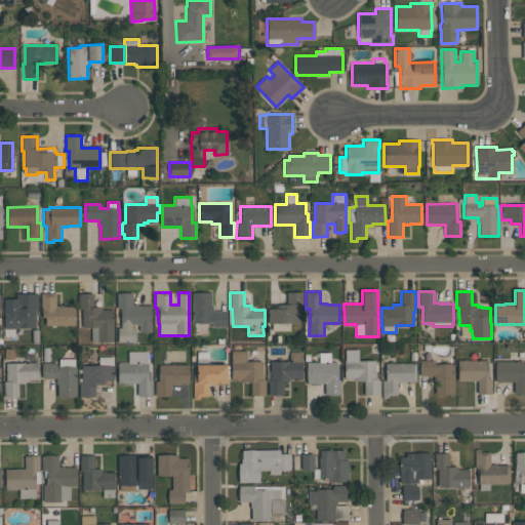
[(286,292),(301,292),(301,306),(300,306),(300,323),(289,323),(289,331),(274,331),(274,324),(268,324),(268,309),(278,309),(278,305),(287,305),(286,292)]
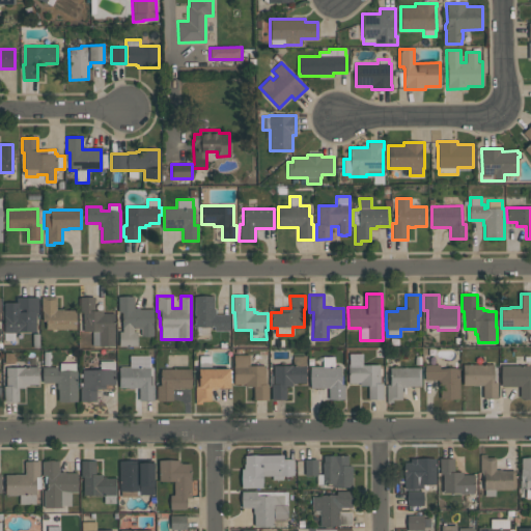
[(47,329),(47,319),(43,319),(43,313),(40,313),(40,297),(57,297),(57,309),(63,309),(63,310),(76,310),(76,329),(56,329),(56,331),(52,331),(52,329),(47,329)]
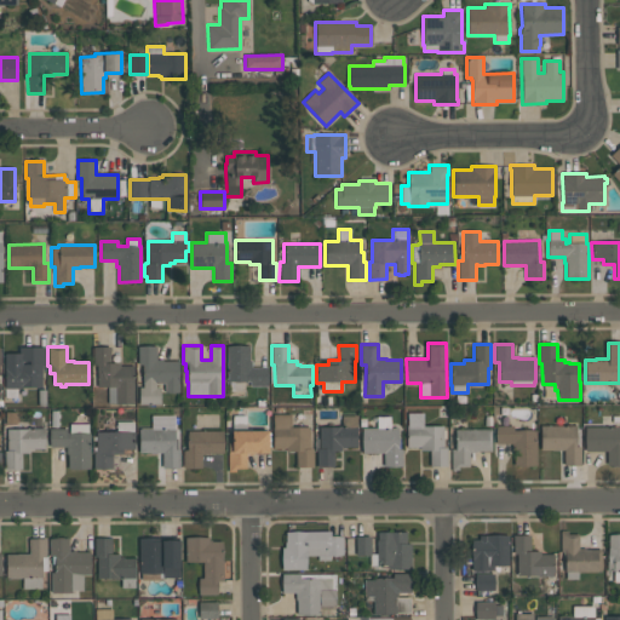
[(138,405),(138,386),(142,386),(142,366),(138,366),(138,346),(156,346),(156,360),(162,360),(162,361),(178,361),(178,392),(165,392),(165,383),(155,383),(155,386),(160,386),(160,405),(138,405)]
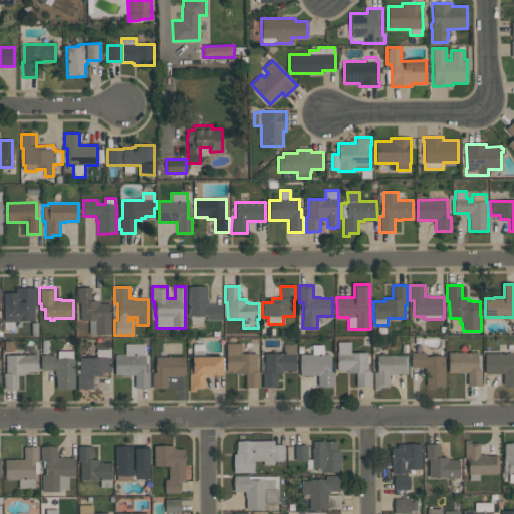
[(221,320),(207,320),(207,317),(203,316),(203,323),(190,323),(190,316),(188,316),(188,287),(207,287),(206,299),(208,299),(208,305),(222,305),(221,320)]
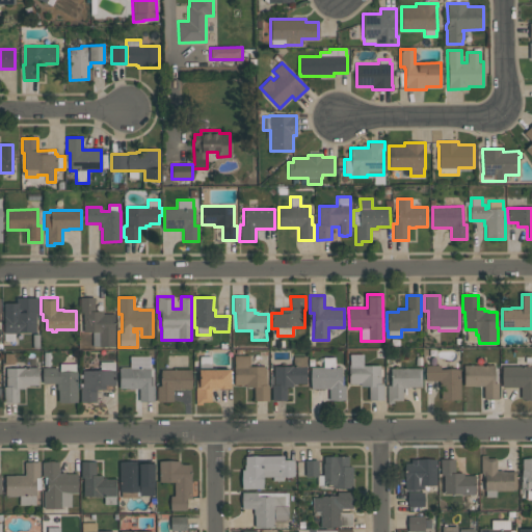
[(38,298),(38,314),(35,314),(35,333),(4,333),(4,302),(17,302),(17,298),(38,298)]
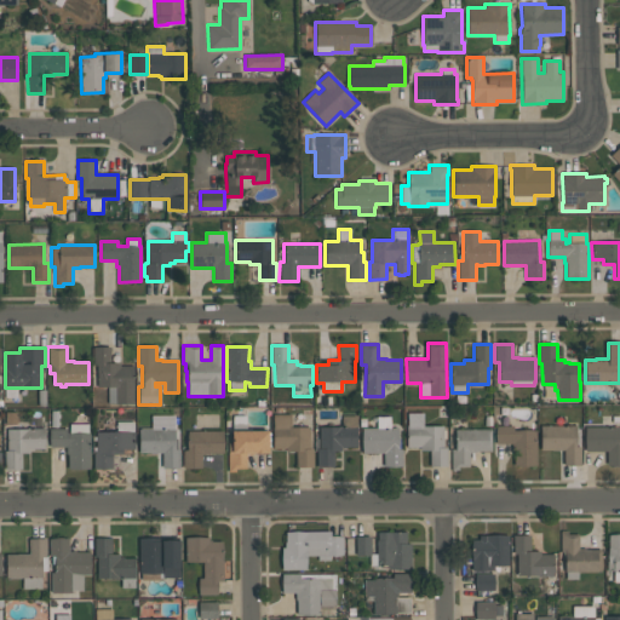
[(133,405),(114,405),(114,403),(108,403),(108,388),(96,388),(96,366),(95,366),(95,348),(110,348),(110,362),(120,362),(120,366),(133,366),(133,405)]
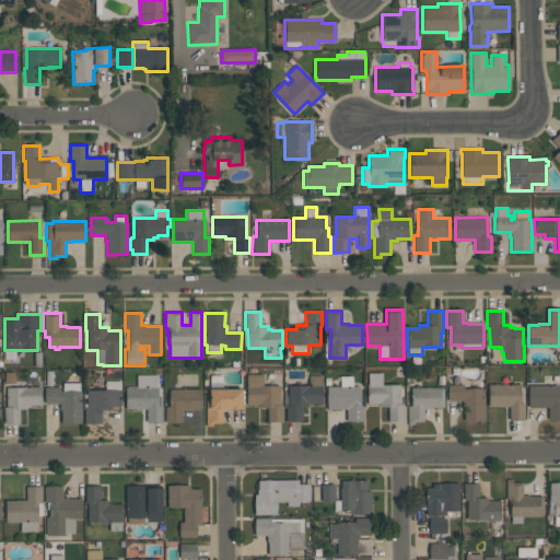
[(382,373),(382,385),(400,385),(400,388),(403,388),(403,396),(400,396),(400,404),(404,404),(404,421),(388,421),(388,407),(380,407),(380,404),(368,404),(368,384),(369,384),(369,373),(382,373)]
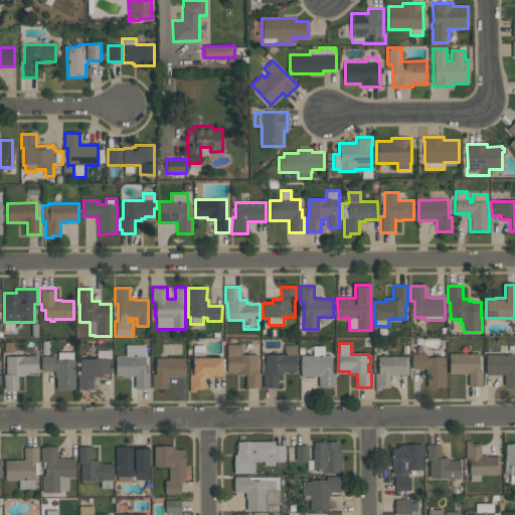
[(134,388),(134,376),(116,376),(115,355),(125,355),(125,344),(145,344),(145,373),(149,373),(149,388),(134,388)]
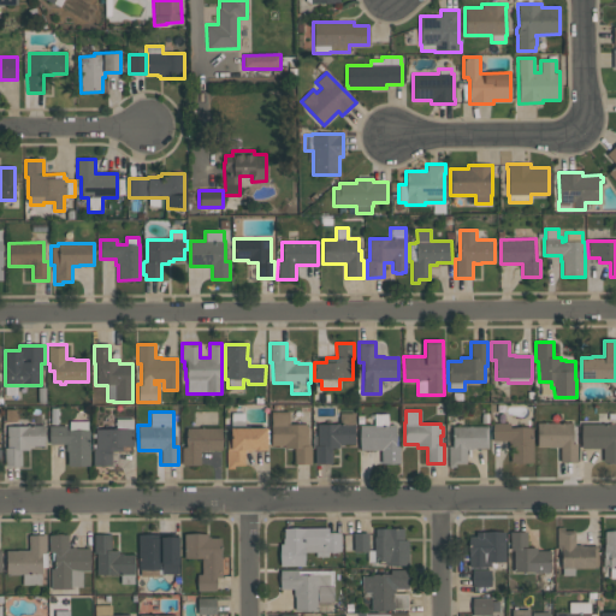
[(271,412),(306,412),(306,425),(307,425),(307,445),(311,445),(311,463),(294,463),(294,449),(284,449),(284,445),(271,445),(271,412)]
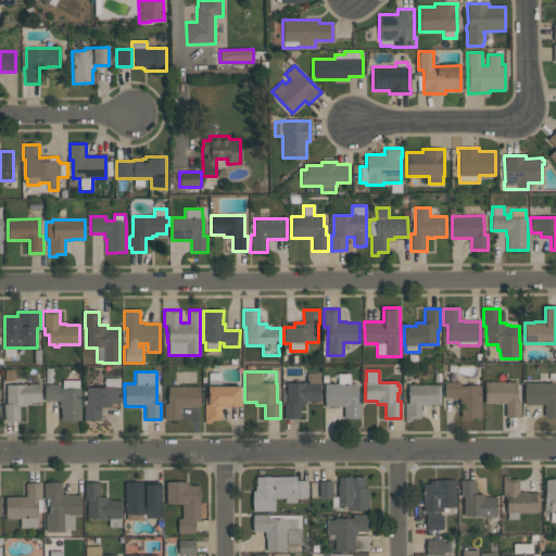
[(209,373),(220,373),(220,387),(240,387),(240,406),(227,406),(227,407),(220,407),(220,419),(211,419),(211,422),(204,422),(204,397),(207,397),(207,386),(209,386),(209,373)]
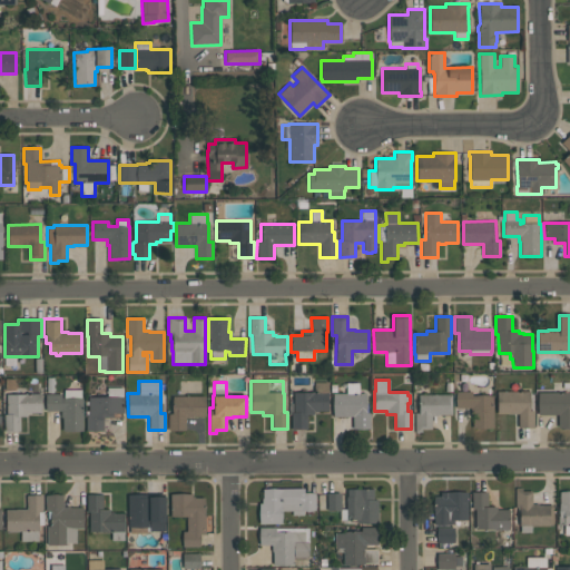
[(328,382),(327,410),(317,410),(317,412),(314,412),(314,414),(307,414),(307,430),(291,430),(291,414),(290,414),(290,403),(293,403),(293,392),(314,393),(314,382),(328,382)]
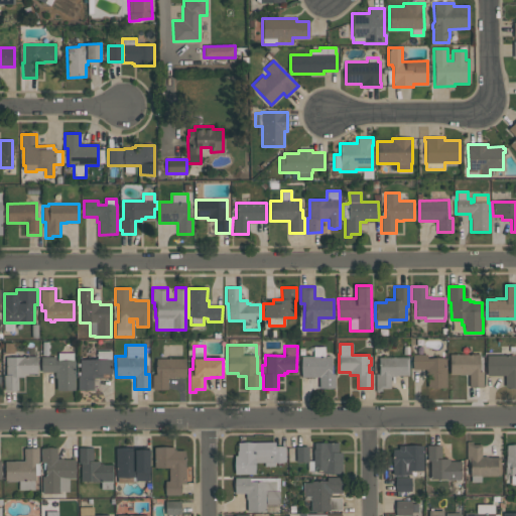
[(332,356),(332,374),(335,374),(335,388),(319,388),(319,377),(301,377),(301,356),(313,356),(313,347),(325,346),(325,356),(332,356)]
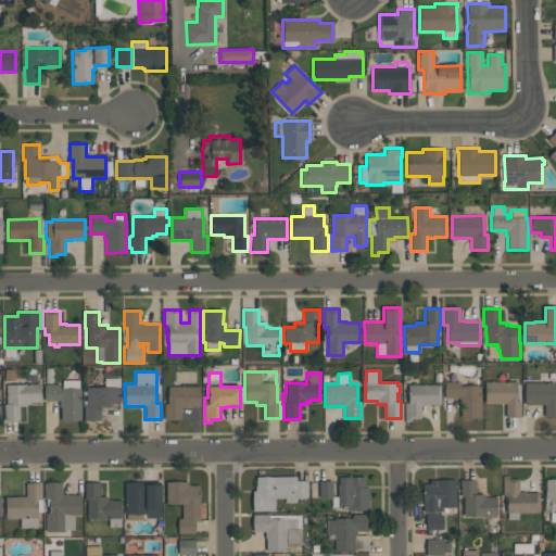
[(119,378),(121,402),(110,402),(110,407),(100,407),(101,419),(84,419),(84,404),(86,404),(86,387),(104,387),(104,378),(119,378)]
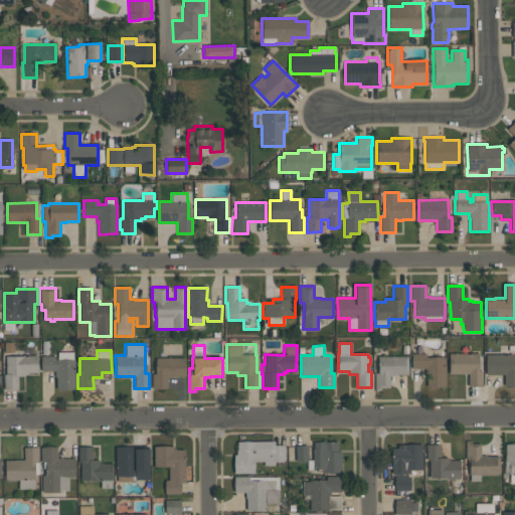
[(41,371),(40,356),(55,356),(55,360),(58,360),(58,352),(72,352),(72,360),(74,360),(74,389),(56,389),(56,377),(54,377),(54,371),(41,371)]
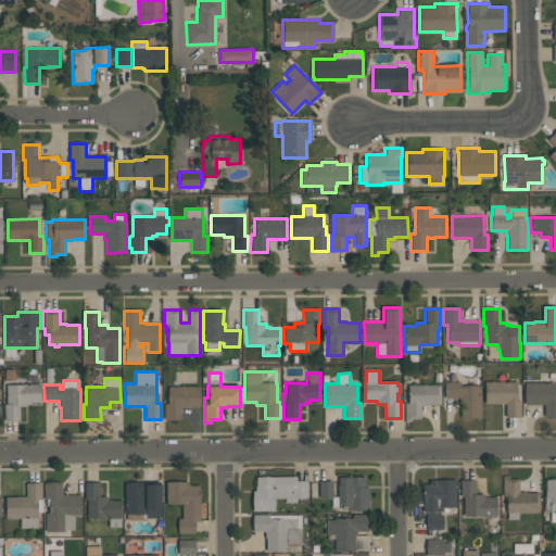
[(484,381),(517,381),(517,400),(521,400),(521,417),(506,417),(506,403),(484,403),(484,381)]
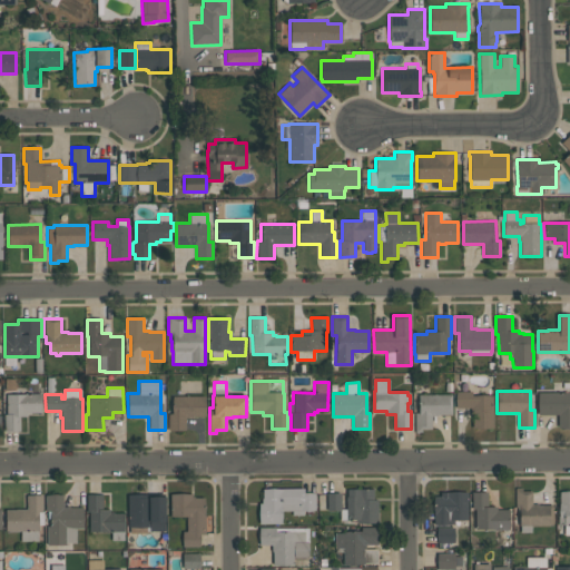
[(493,428),(472,428),(472,419),(471,419),(470,408),(457,408),(457,392),(471,392),(471,395),(493,395),(493,428)]
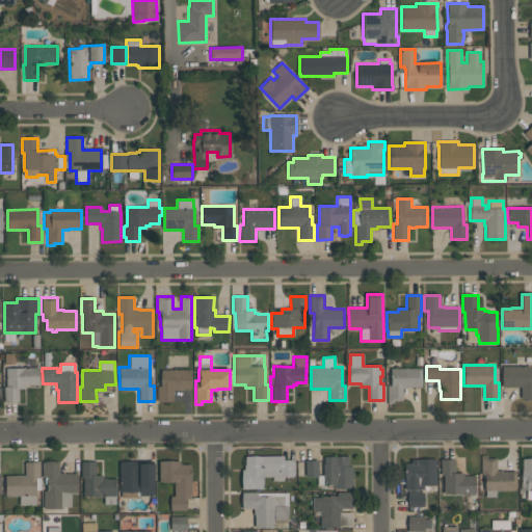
[(531,399),(521,399),(521,387),(502,388),(502,366),(531,366),(531,399)]
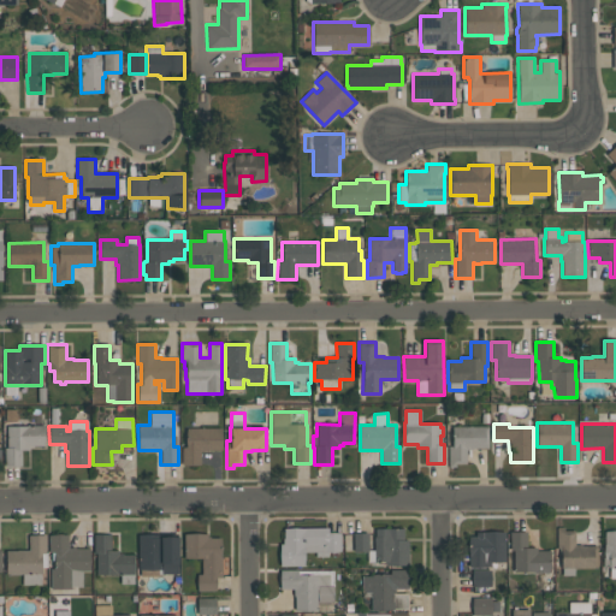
[(22,466),(5,466),(5,448),(7,448),(7,426),(27,426),(28,425),(45,425),(45,446),(34,446),(34,448),(29,448),(29,450),(22,450),(22,466)]
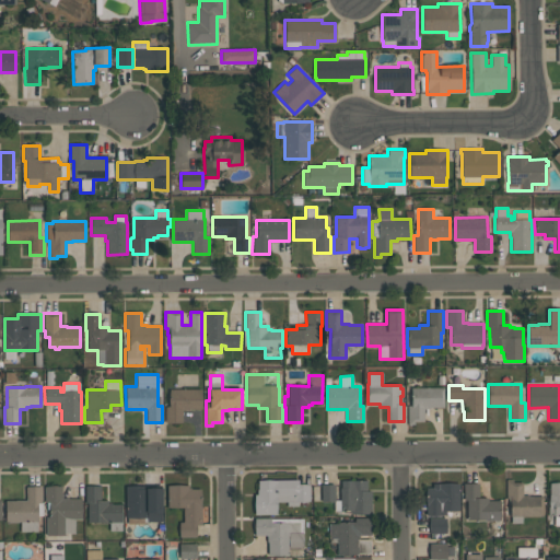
[(411,388),(443,387),(443,407),(432,407),(432,408),(423,408),(423,421),(415,421),(415,424),(407,424),(407,406),(411,406),(411,388)]
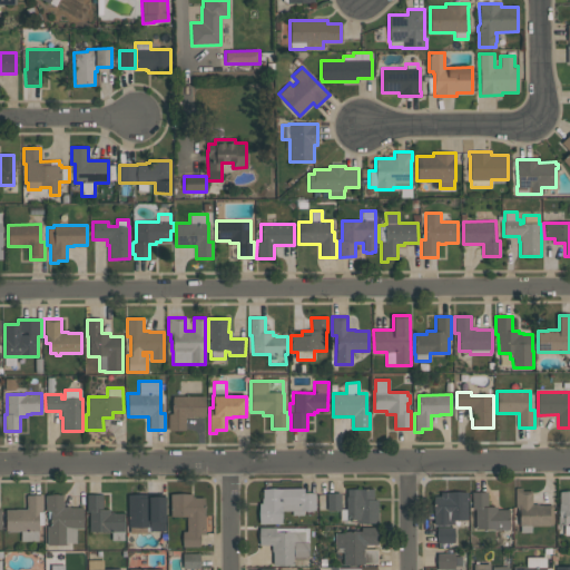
[(185,430),(168,431),(168,414),(172,413),(172,396),(205,396),(206,416),(193,416),(193,418),(185,418),(185,430)]
